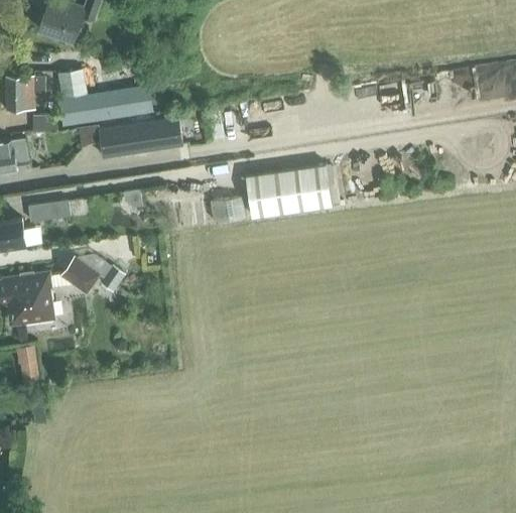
[(57,40),(73,46),(83,18),(94,22),(101,0),(89,0),(85,10),(67,4),(65,10),(49,4),(39,31),(58,38),(57,40)]
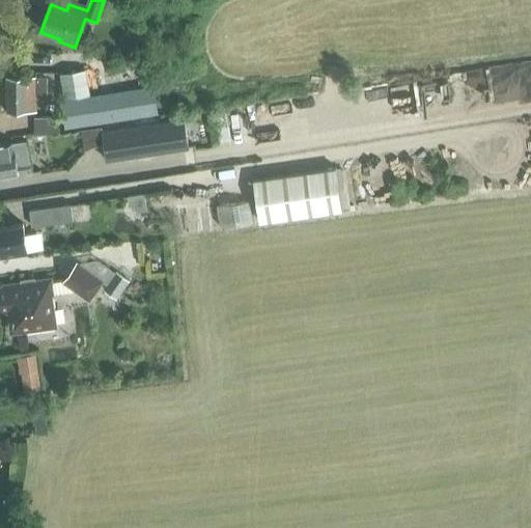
[(59,75),(64,103),(90,99),(86,71),(59,75)]
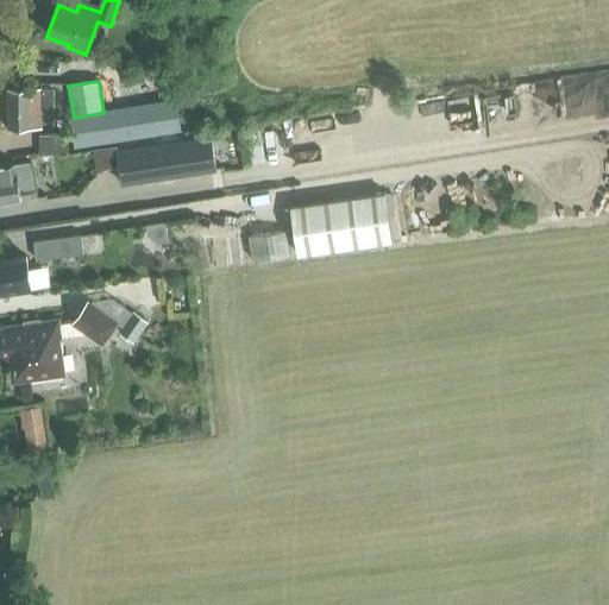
[(7,94),(8,131),(41,131),(41,113),(54,113),(54,93),(7,94)]
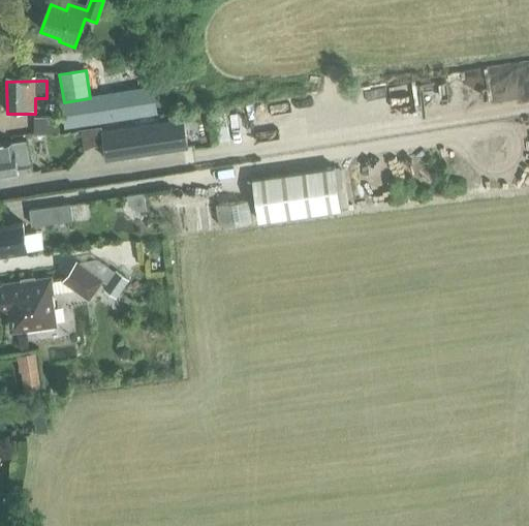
[(64,130),(158,115),(154,88),(90,98),(64,102),(60,102),(64,130)]
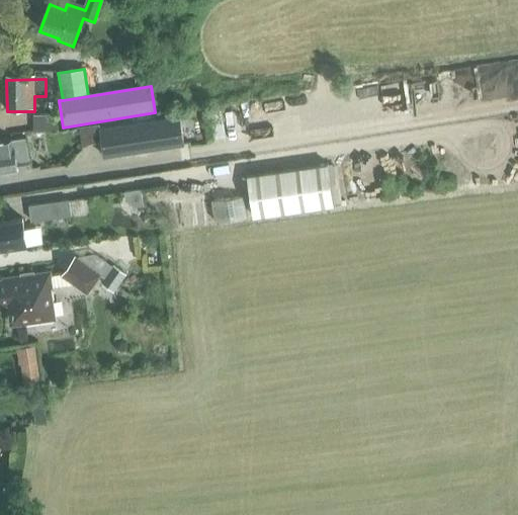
[(33,116),(33,134),(58,134),(58,116),(33,116)]
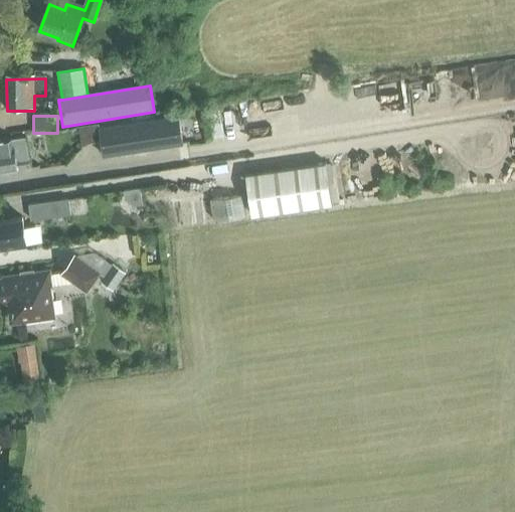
[(177,117),(99,130),(104,158),(182,146),(177,117)]
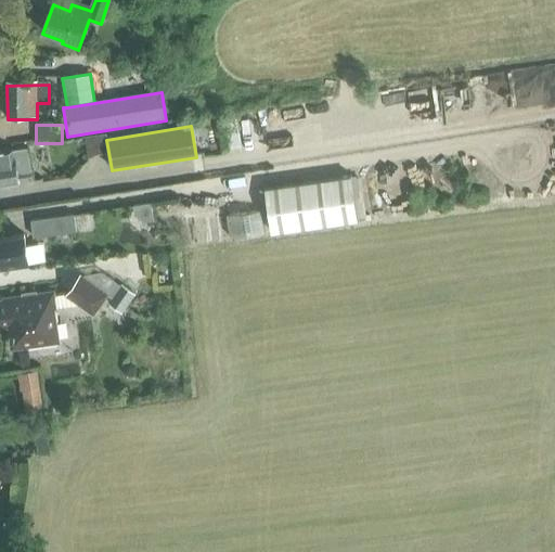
[(0,187),(31,183),(26,151),(0,154),(0,187)]
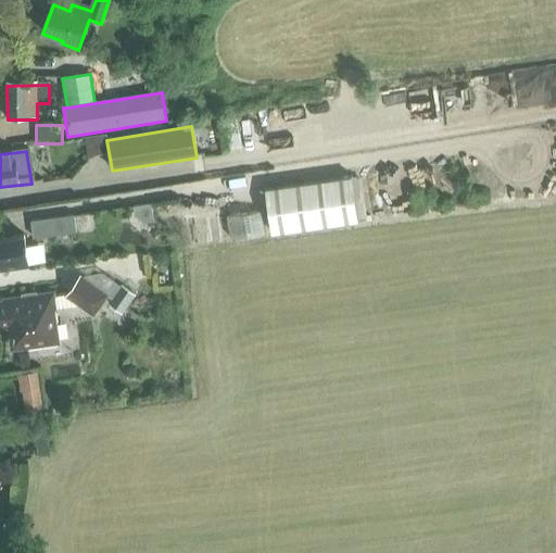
[(272,235),(358,223),(352,177),(265,190),(272,235)]
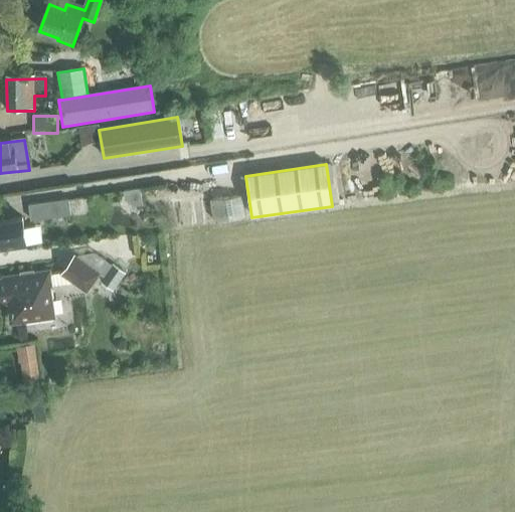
[(141,205),(139,193),(127,195),(129,202),(134,206),(141,205)]
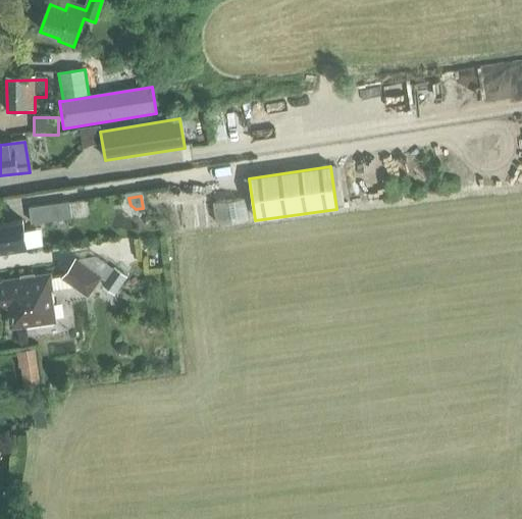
[(249,220),(246,200),(213,204),(216,225),(249,220)]
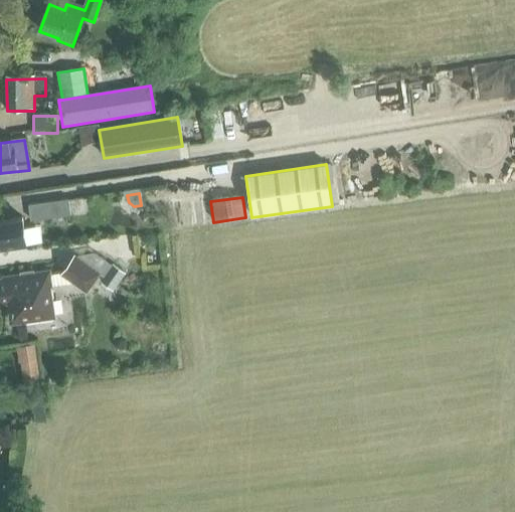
[(27,206),(30,222),(69,216),(67,201),(27,206)]
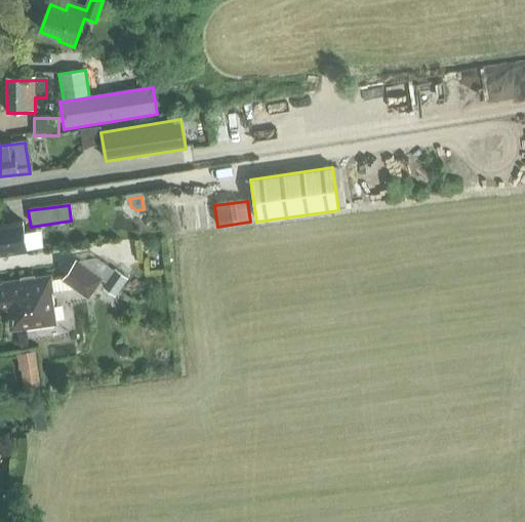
[(0,254),(26,251),(22,224),(0,226),(0,254)]
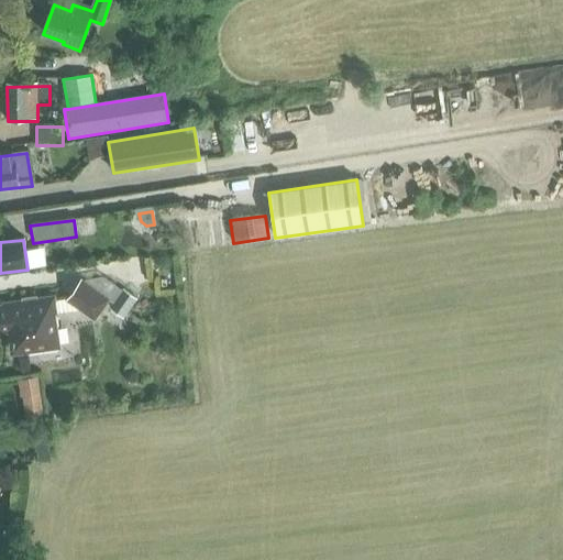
[(66,302),(79,310),(92,320),(107,302),(79,282),(66,302)]
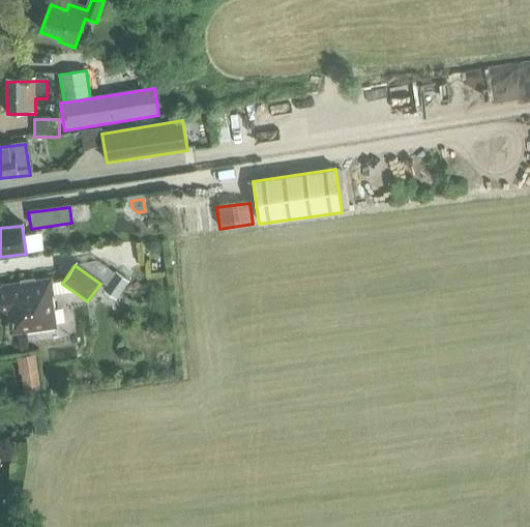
[(129,283),(115,273),(104,291),(117,300),(129,283)]
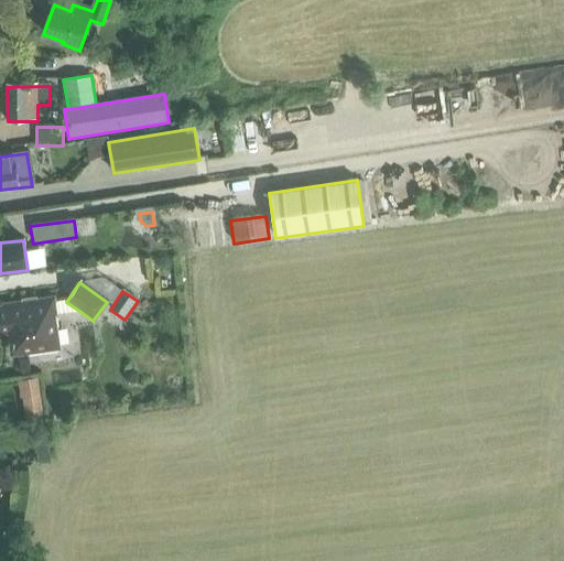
[(78,313),(79,311),(66,302),(53,303),(52,300),(32,303),(32,301),(22,302),(22,304),(3,308),(3,309),(0,308),(0,327),(8,327),(11,355),(57,348),(53,316),(78,313)]
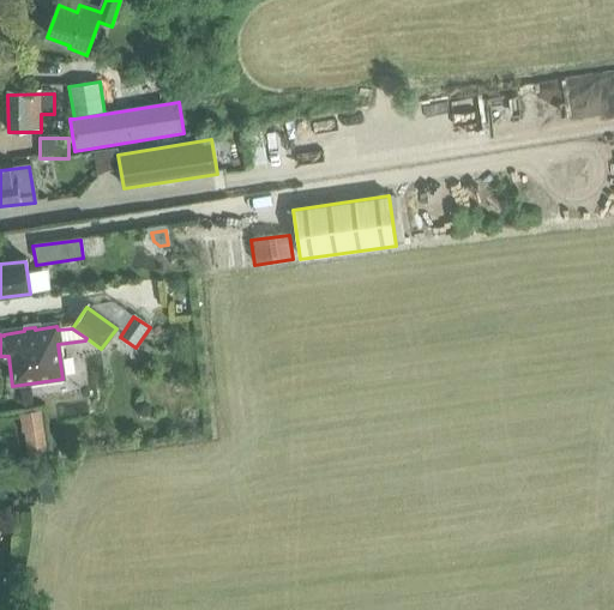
[(37,414),(18,416),(24,458),(43,456),(37,414)]
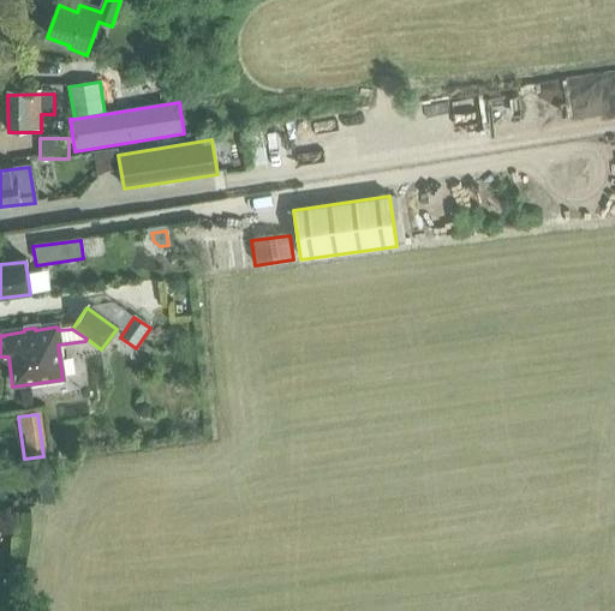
[(49,459),(36,461),(37,472),(52,471),(49,459)]
